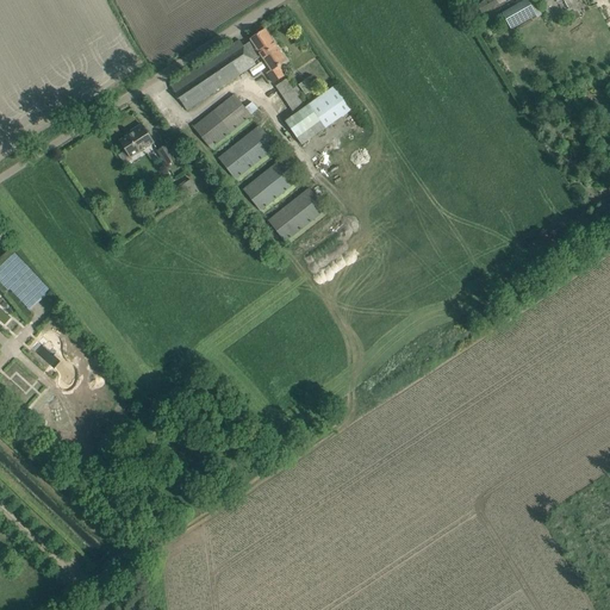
[(497,0),(486,0),(483,2),(489,12),(500,6),(497,0)]
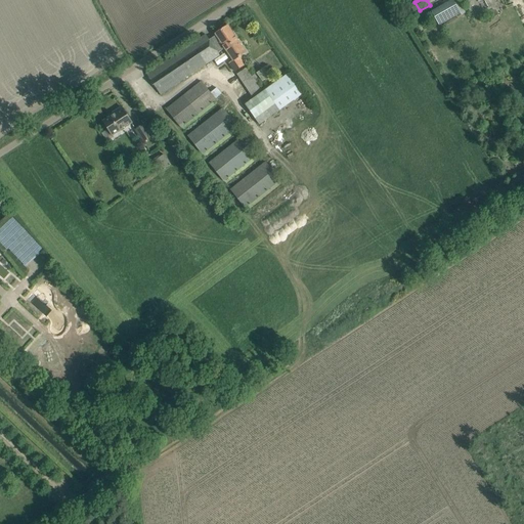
[(452,0),(431,12),(439,26),(461,13),(452,0)]
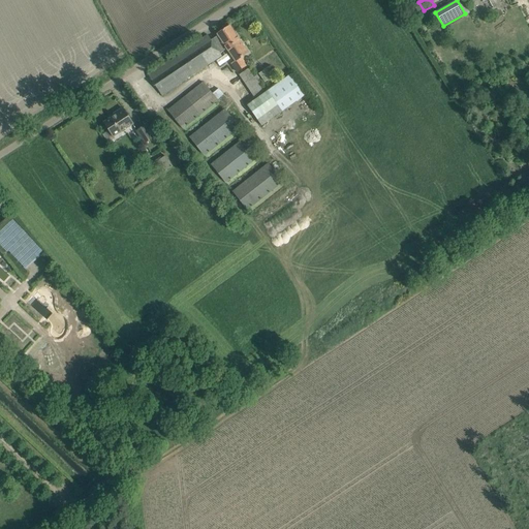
[(148,74),(153,84),(162,96),(221,56),(220,54),(227,50),(236,62),(231,64),(237,72),(246,66),(244,64),(247,62),(244,57),(248,54),(230,26),(217,35),(218,36),(211,40),(208,35),(148,74)]
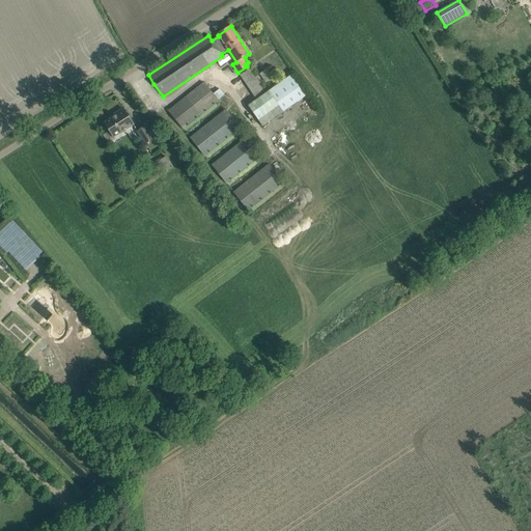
[(275,77),(269,67),(259,75),(266,83),(275,77)]
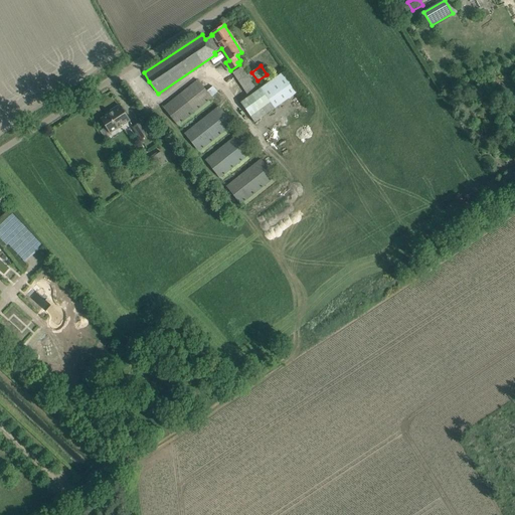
[(233,72),(247,95),(255,90),(241,67),(233,72)]
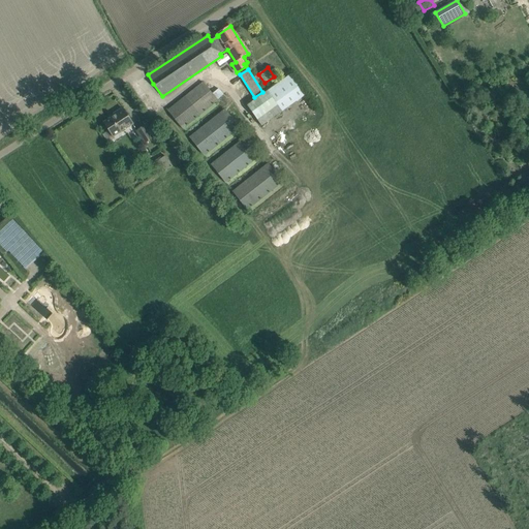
[(282,112),(305,95),(290,75),(268,91),(267,91),(247,105),(262,126),(282,112)]
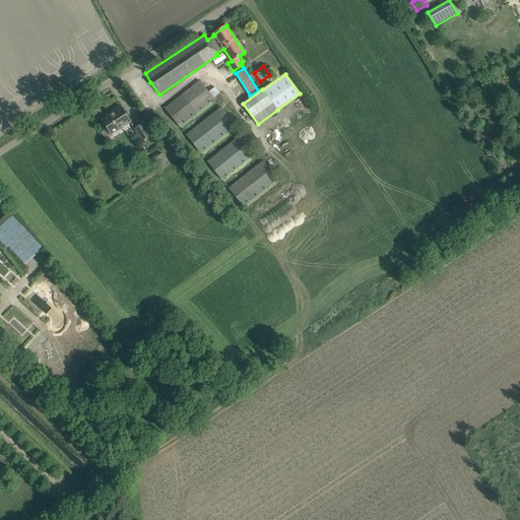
[(166,109),(180,127),(214,100),(200,81),(166,109)]
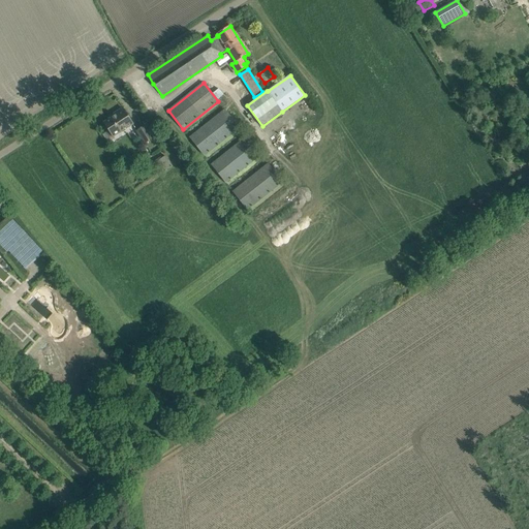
[(133,124),(128,117),(123,109),(115,114),(116,116),(104,123),(113,136),(133,124)]
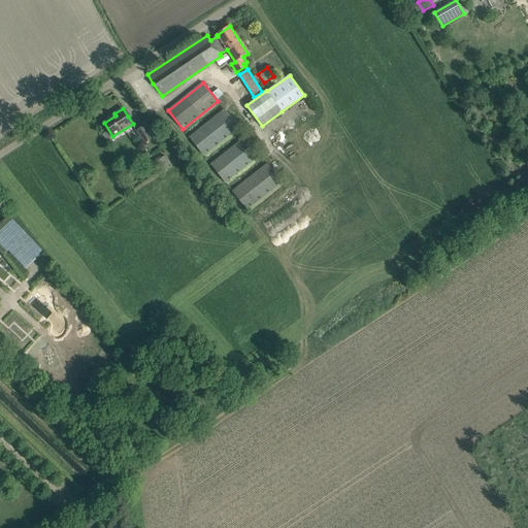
[(224,108),(189,136),(204,156),(239,128),(224,108)]
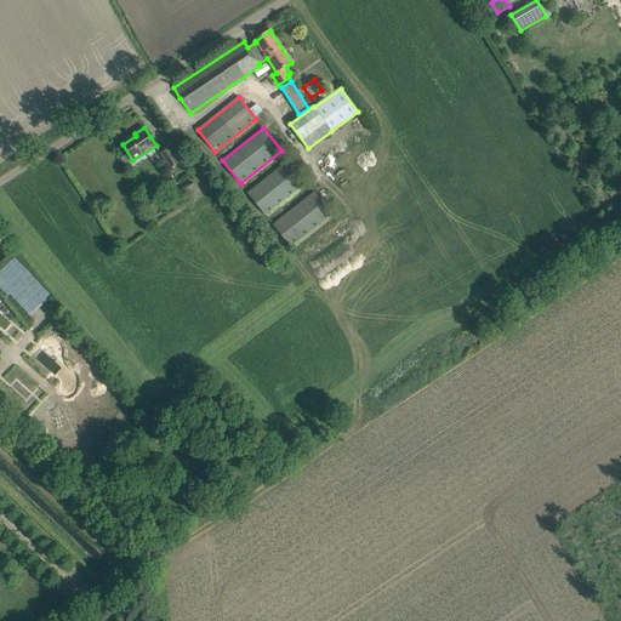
[(161,154),(171,169),(180,163),(170,148),(161,154)]
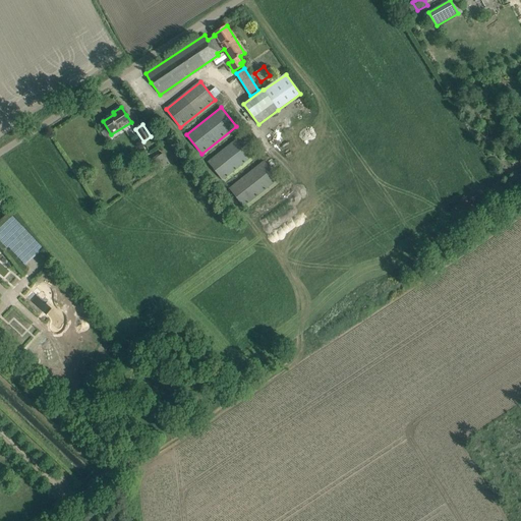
[(223,180),(257,153),(243,134),(208,162),(223,180)]
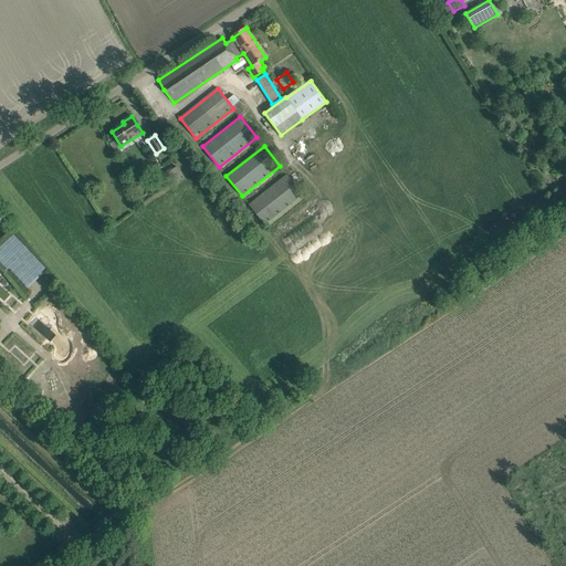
[(160,188),(181,174),(178,167),(156,181),(160,188)]
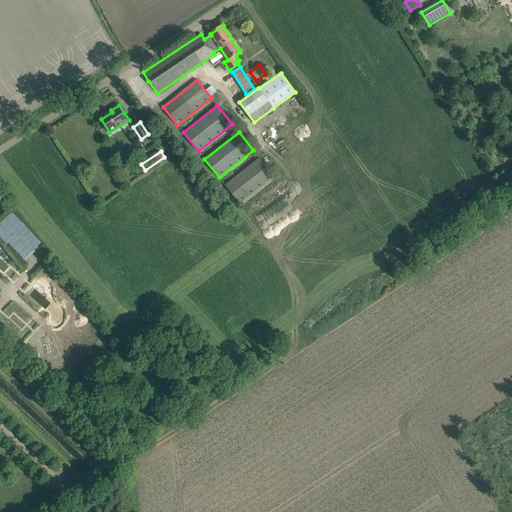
[(274,176),(260,158),(225,185),(240,204),(274,176)]
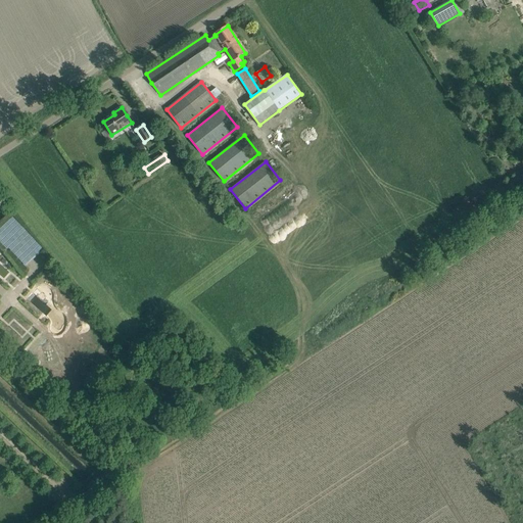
[(128,178),(134,174),(130,167),(124,171),(128,178)]
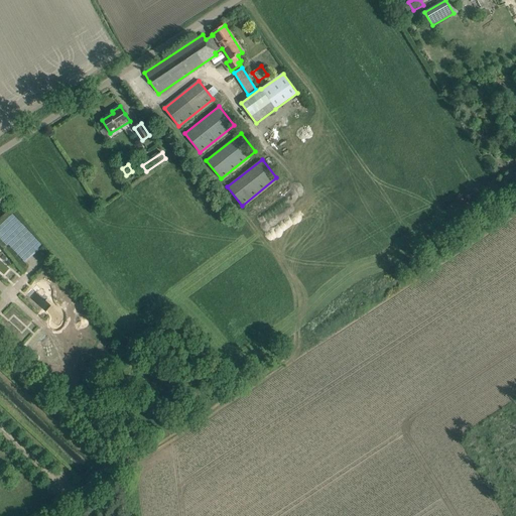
[(11,245),(25,260),(43,245),(13,213),(0,225),(0,236),(9,246),(11,245)]
